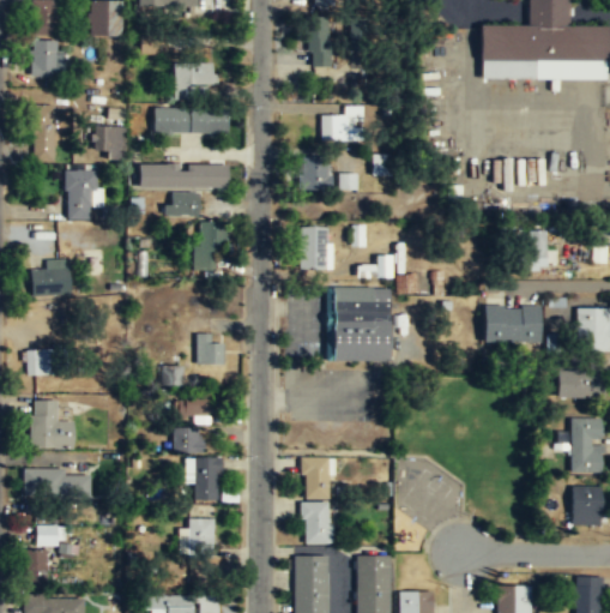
[(32,0),(32,34),(58,34),(58,0),(32,0)]
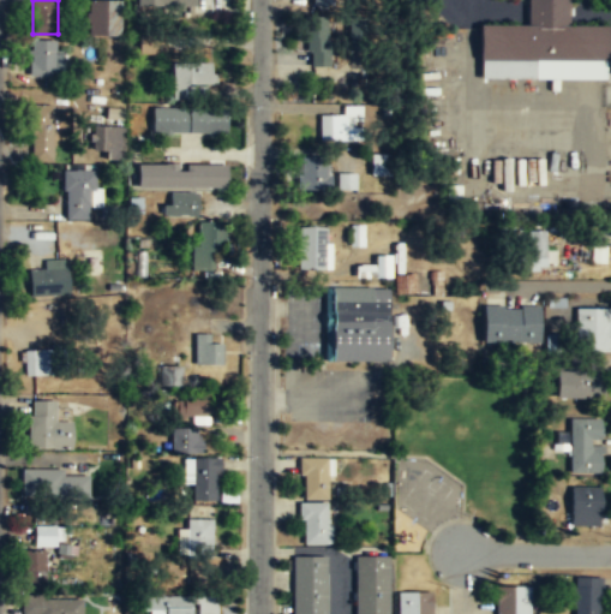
[(124,0),(89,0),(89,36),(124,36),(124,0)]
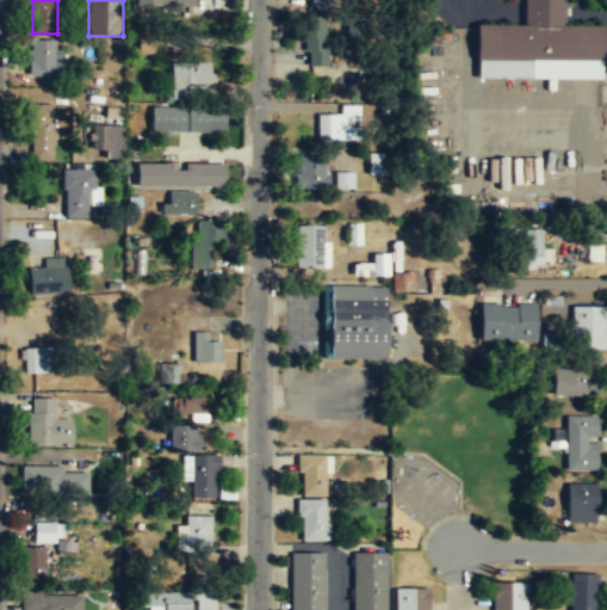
[(605,78),(606,25),(568,24),(568,0),(527,0),(527,25),(479,24),(478,75),(605,78)]
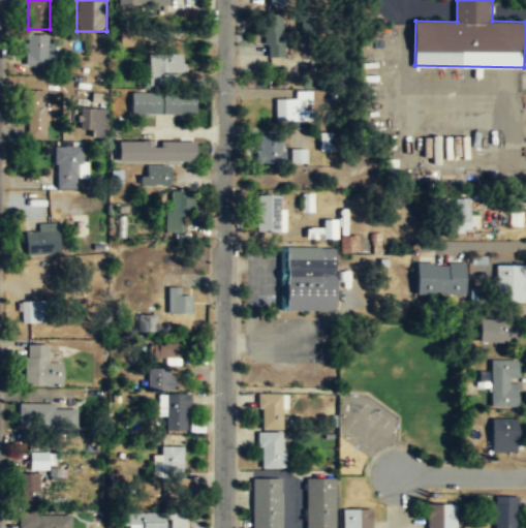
[(285,57),(285,14),(267,14),(267,57),(285,57)]
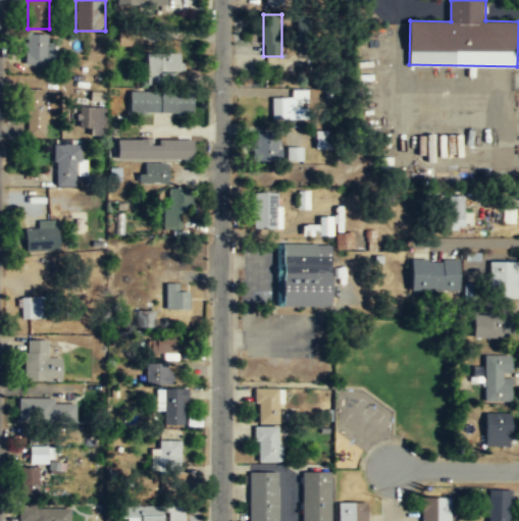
[(300,14),(300,41),(315,42),(316,14),(300,14)]
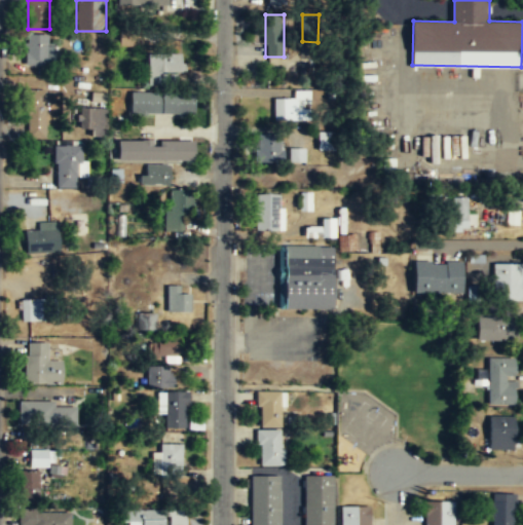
[(142,45),(142,27),(121,27),(121,45),(142,45)]
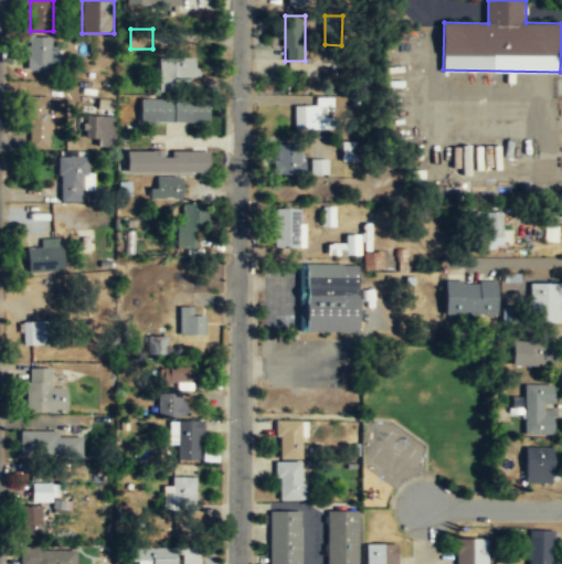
[(53,46),(53,36),(29,36),(29,68),(59,68),(59,46),(53,46)]
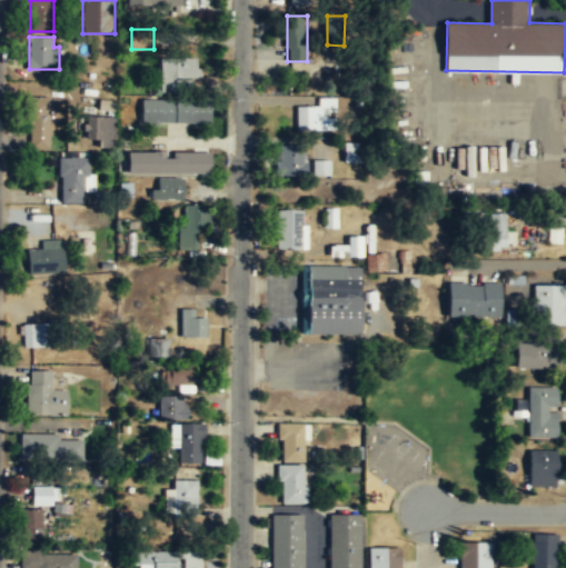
[(199,79),(199,57),(162,57),(162,89),(177,89),(177,79),(199,79)]
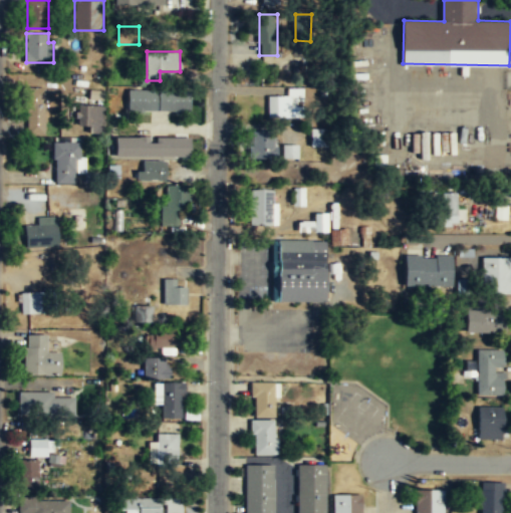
[(269,117),(304,117),(304,89),(289,89),(289,97),(269,97),(269,117)]
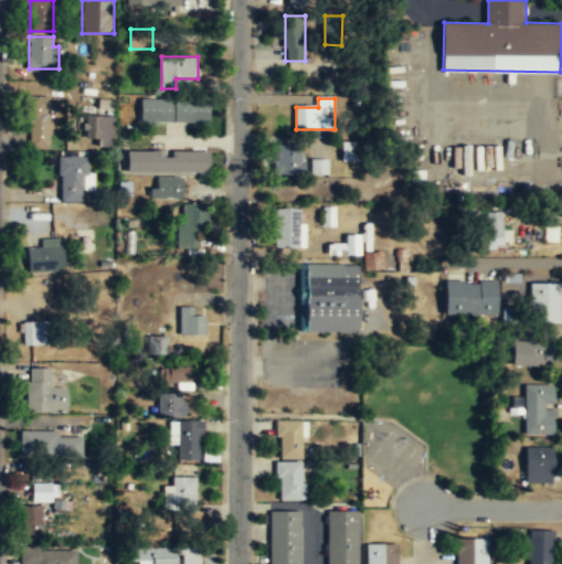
[(211,124),(211,99),(141,99),(141,123),(211,124)]
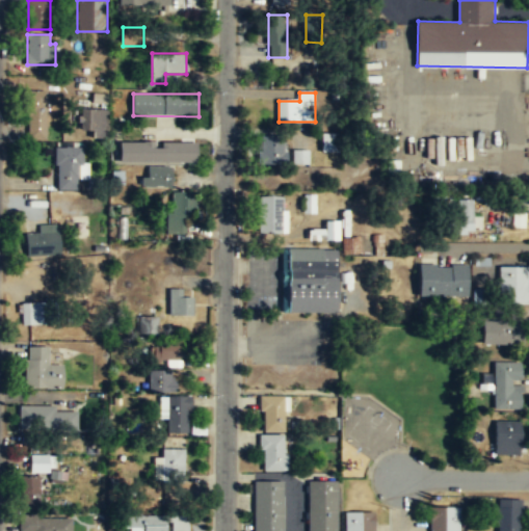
[(90,138),(110,138),(110,110),(90,110),(90,138)]
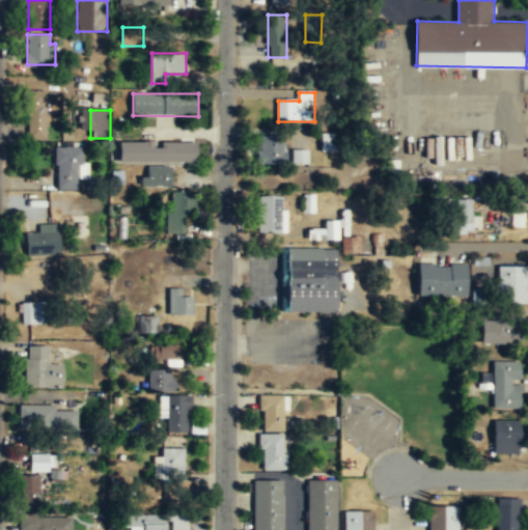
[(30,115),(30,140),(48,140),(48,115),(30,115)]
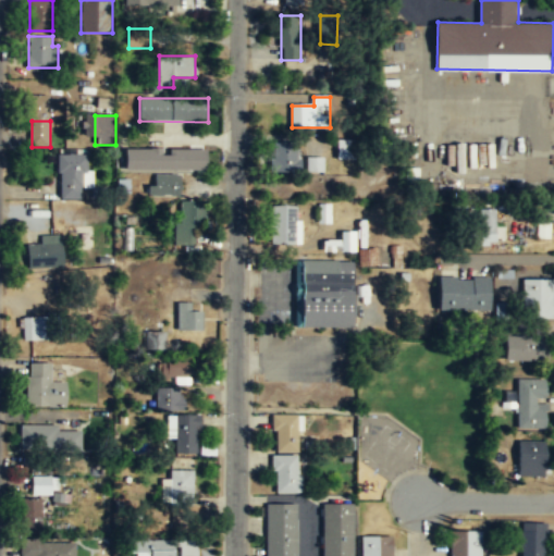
[(340,158),(357,158),(357,139),(340,138),(340,158)]
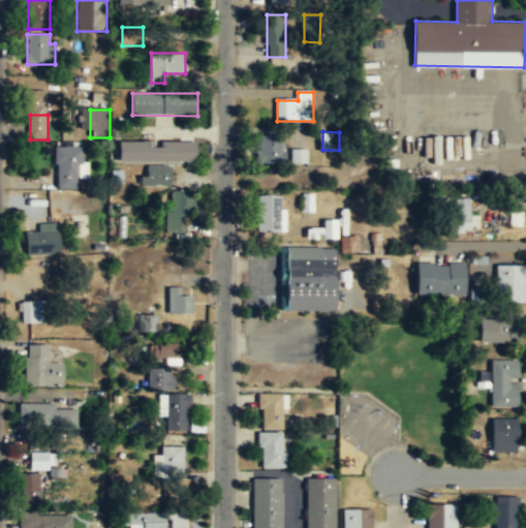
[(122,140),(122,159),(199,160),(199,142),(156,141),(156,140),(122,140)]
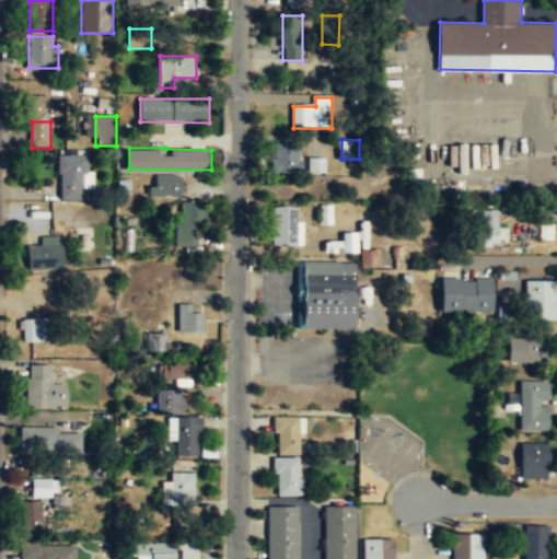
[(83,200),(83,188),(91,188),(91,155),(60,155),(61,200),(83,200)]
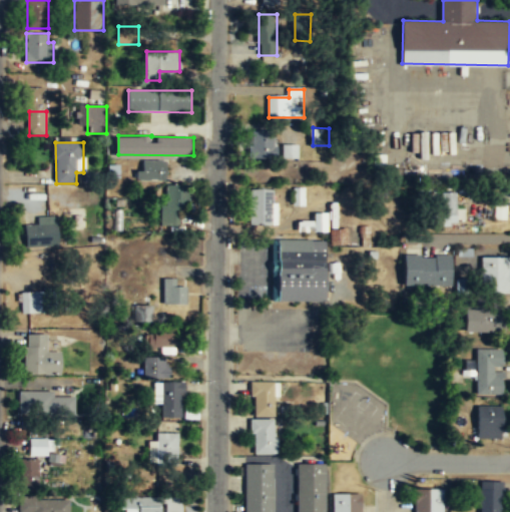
[(279,157),(299,158),(300,145),(280,144),(279,157)]
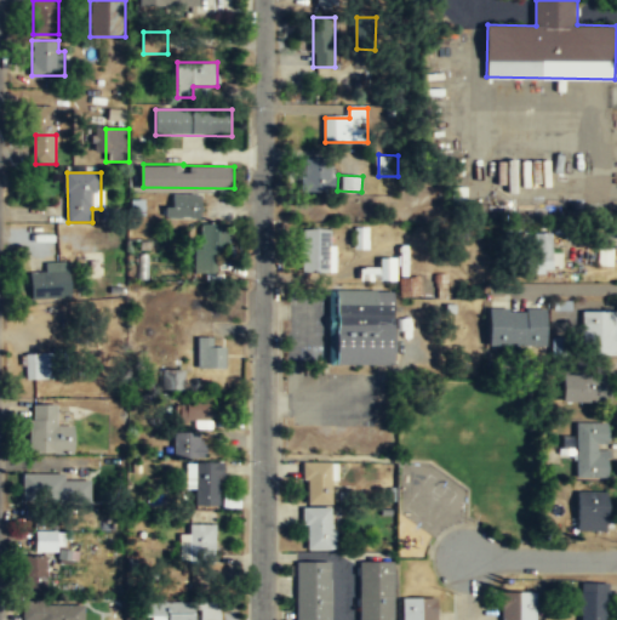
[(204,195),(170,195),(170,219),(204,219),(204,195)]
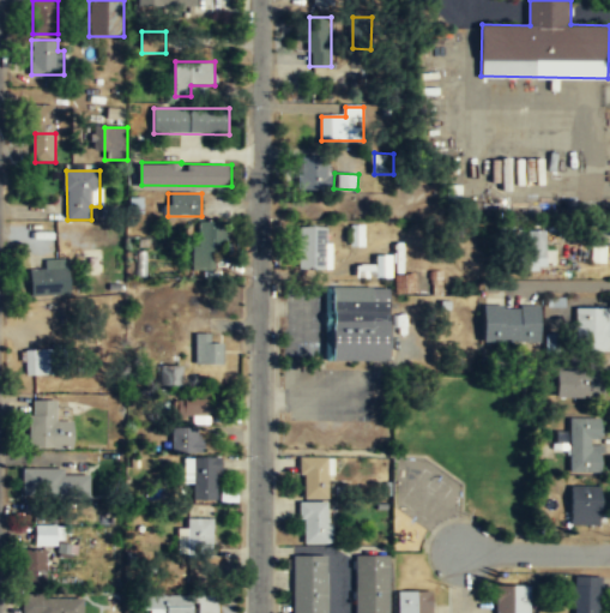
[(218,270),(218,247),(227,247),(227,222),(198,222),(198,270),(218,270)]
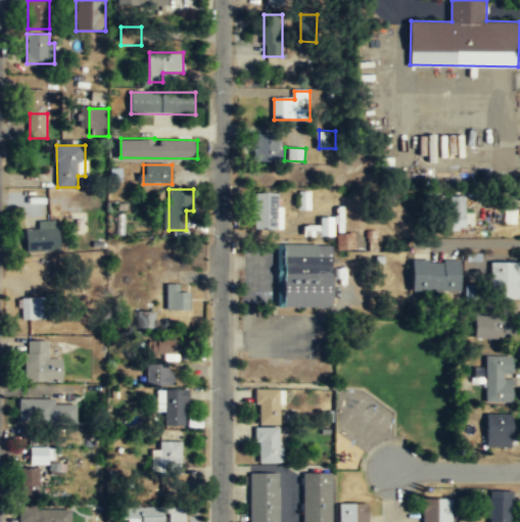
[(312,192),(302,192),(302,209),(312,209),(312,192)]
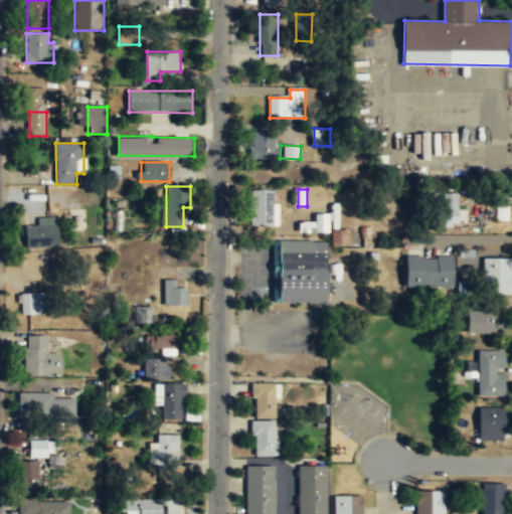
[(277,225),(277,190),(252,190),(252,225),(277,225)]
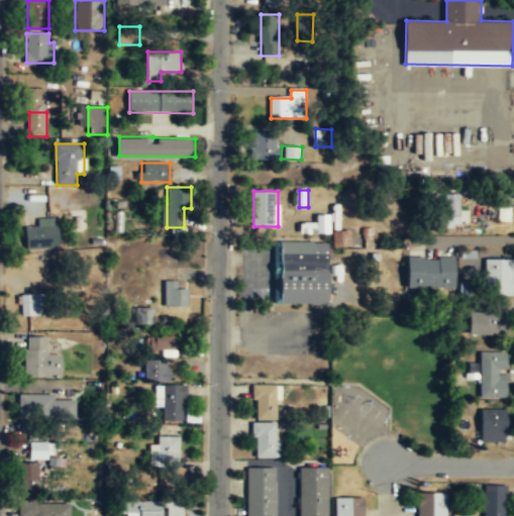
[(460,194),(445,194),(445,225),(460,225),(460,194)]
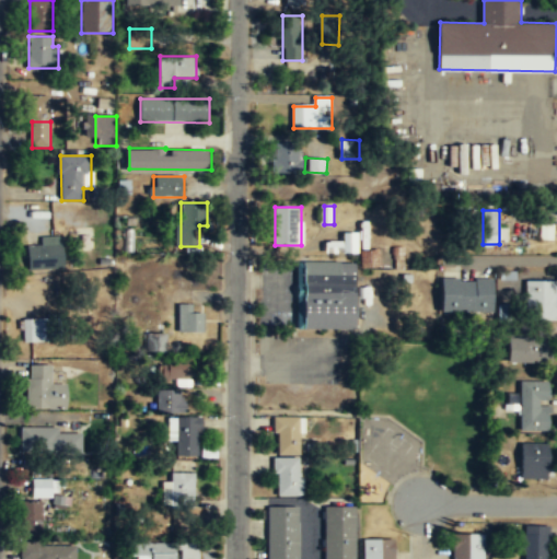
[(360,232),(346,231),(345,241),(328,240),(327,252),(343,252),(360,252),(360,232)]
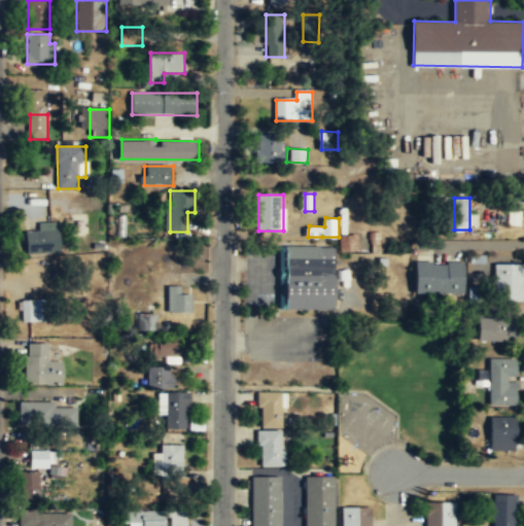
[(40,231),(26,231),(26,253),(61,253),(61,223),(40,223),(40,231)]
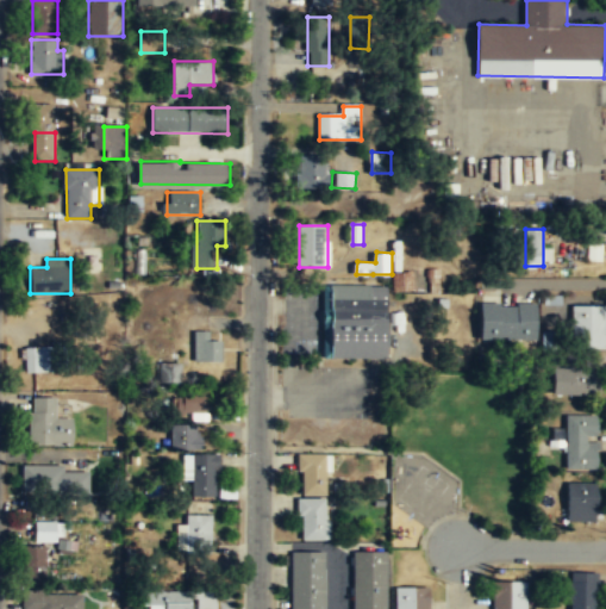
[(411,273),(395,277),(399,292),(414,289),(411,273)]
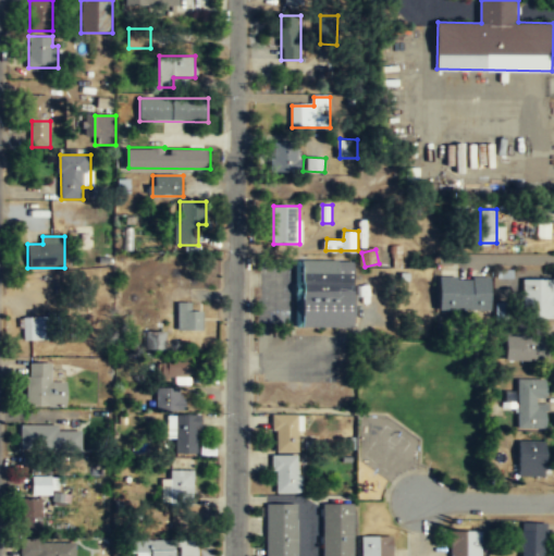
[(298,259),(297,328),(356,328),(356,260),(298,259)]
